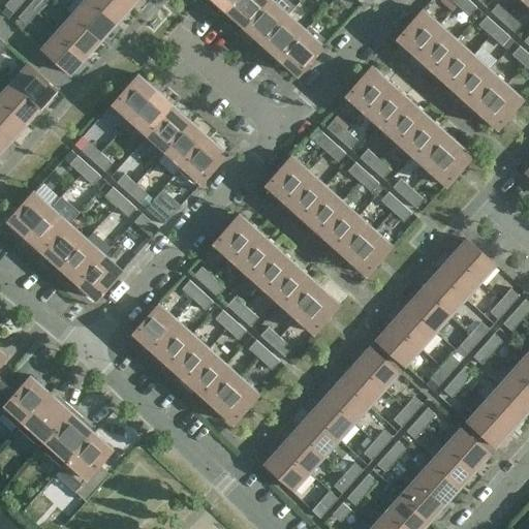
[(12,13),(23,1),(21,0),(8,0),(4,5),(12,13)]
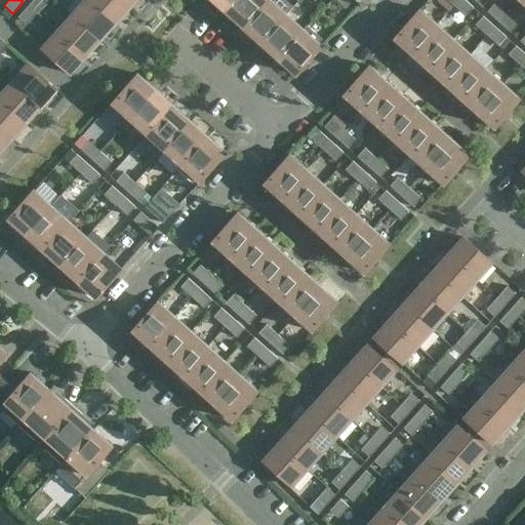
[(36,13),(47,1),(45,0),(32,0),(28,5),(36,13)]
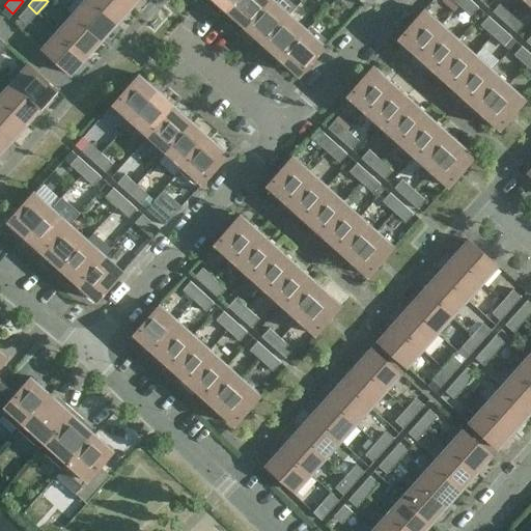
[(116,24),(89,0),(85,0),(72,15),(102,40),(116,24)]
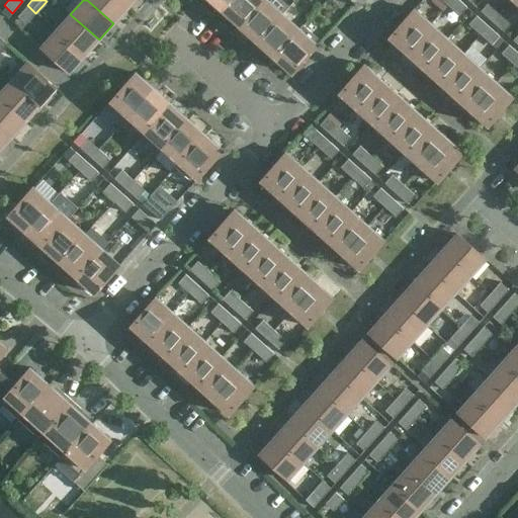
[(127,7),(119,0),(87,0),(113,23),(127,7)]
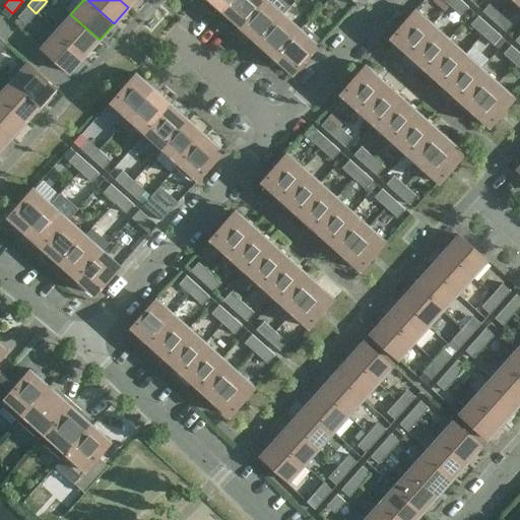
[(210,0),(222,11),(233,0),(210,0)]
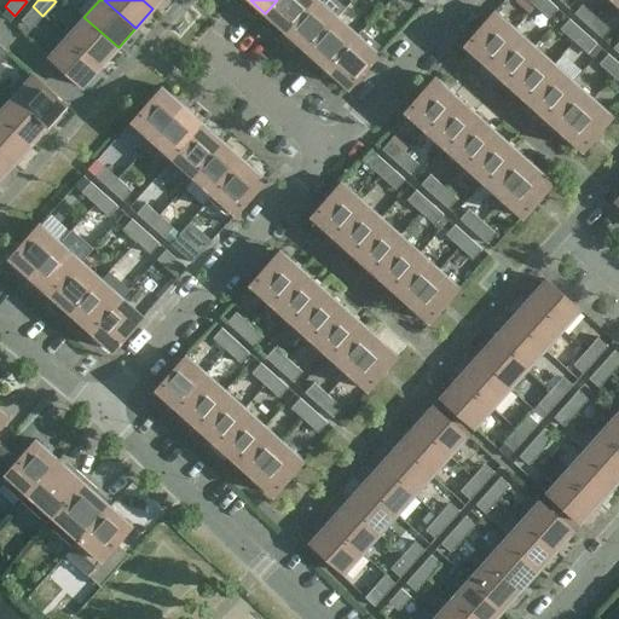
[(277,0),(265,13),(285,33),(314,0),(277,0)]
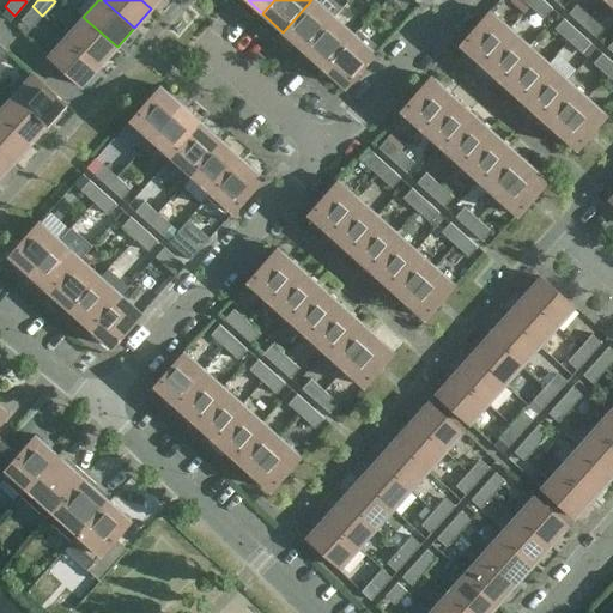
[(311,0),(283,32),(303,50),(334,17),(315,0),(311,0)]
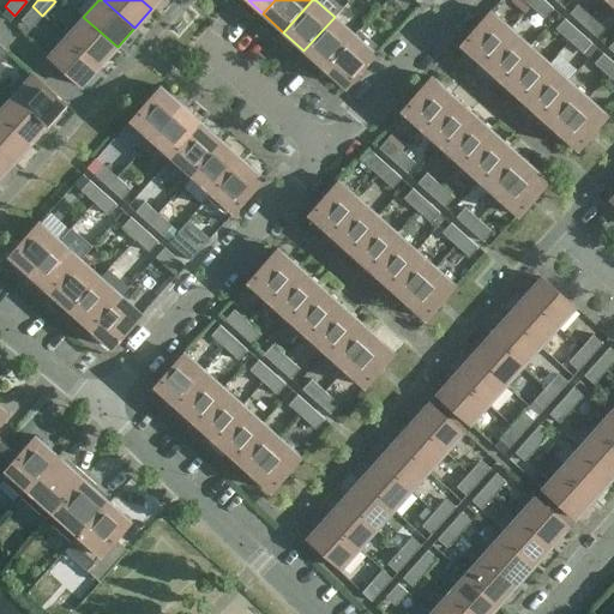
[(543,0),(535,0),(530,6),(545,18),(553,8),(543,0)]
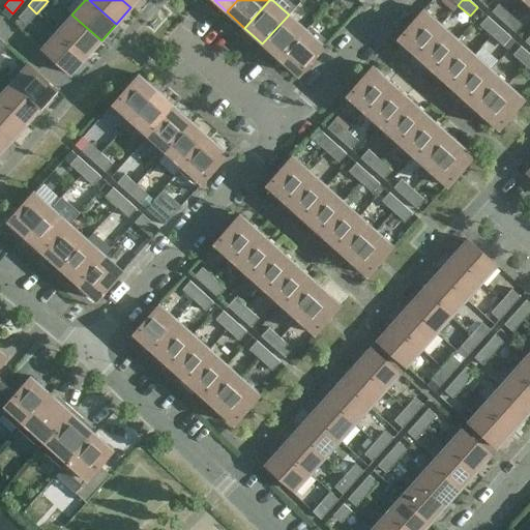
[(499,3),(492,11),(503,22),(510,13),(499,3)]
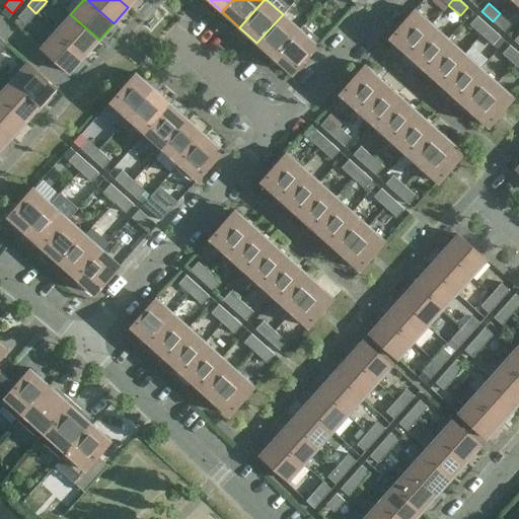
[(25,24),(35,13),(27,5),(17,17),(25,24)]
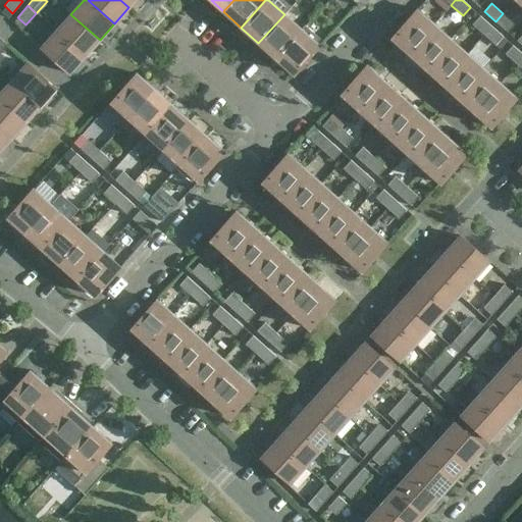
[(392,38),(408,53),(434,24),(417,9),(392,38)]
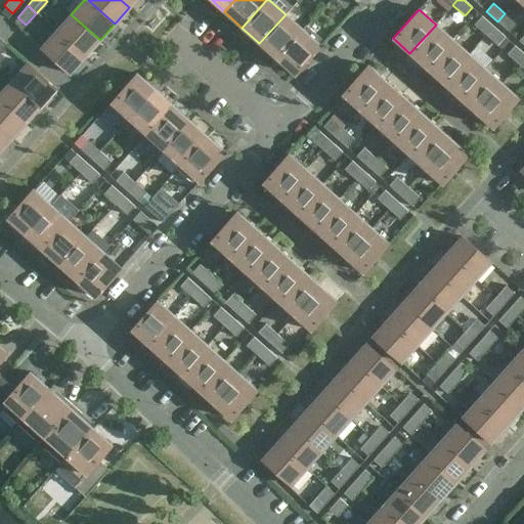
[(505,13),(497,22),(509,32),(517,24),(505,13)]
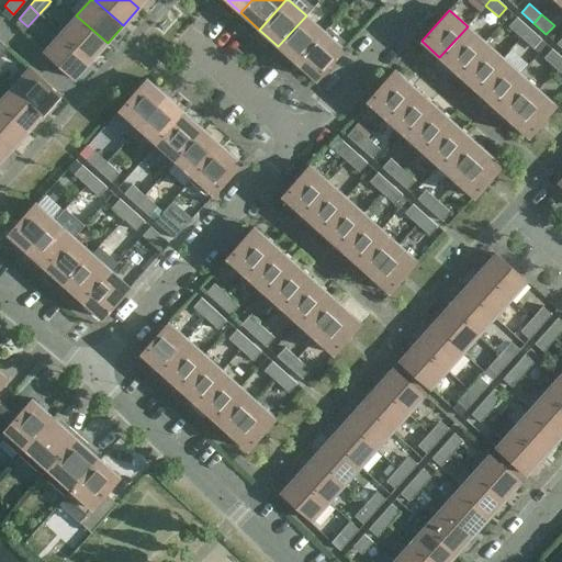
[(108,43),(76,15),(60,33),(91,60),(108,43)]
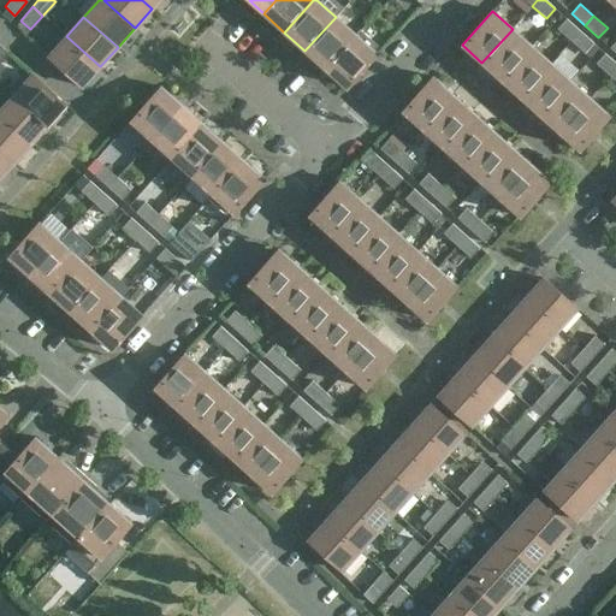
[(336,17),(304,51),(325,69),(361,30),(360,29),(355,34),(336,17)]
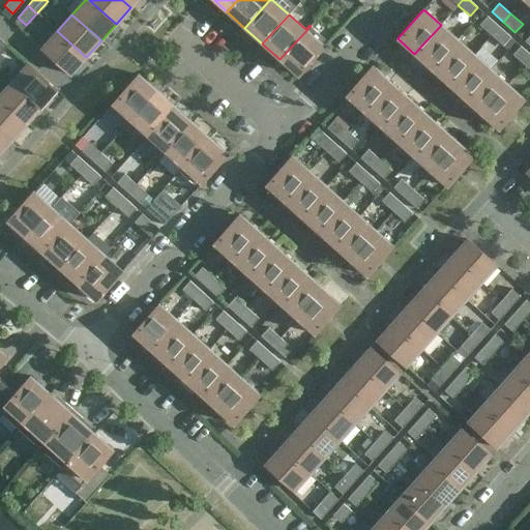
[(488,16),(479,25),(491,35),(499,27),(488,16)]
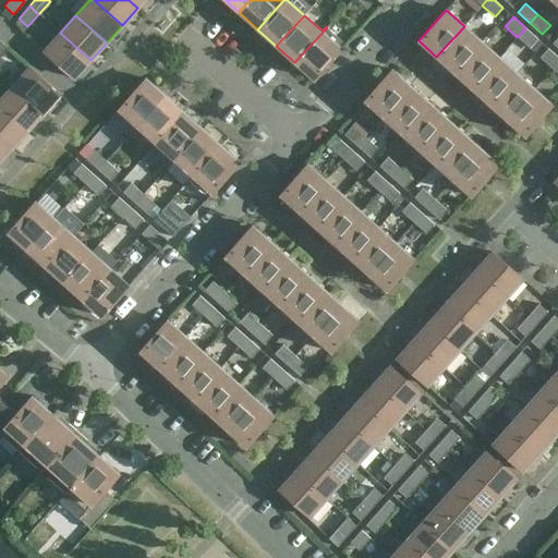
[(464,26),(436,57),(453,72),(482,41),(464,26)]
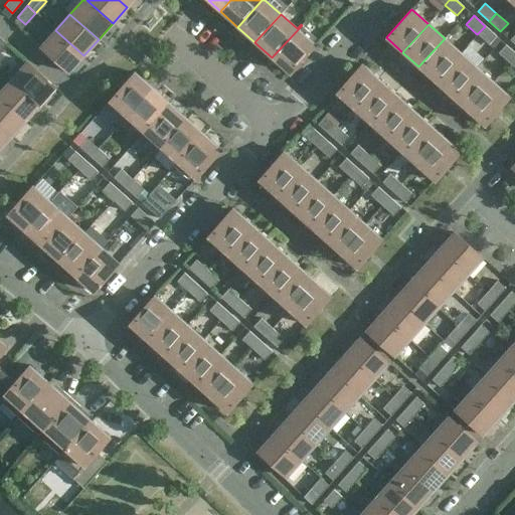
[(302,25),(272,57),(290,73),(315,45),(312,42),(316,38),(302,25)]
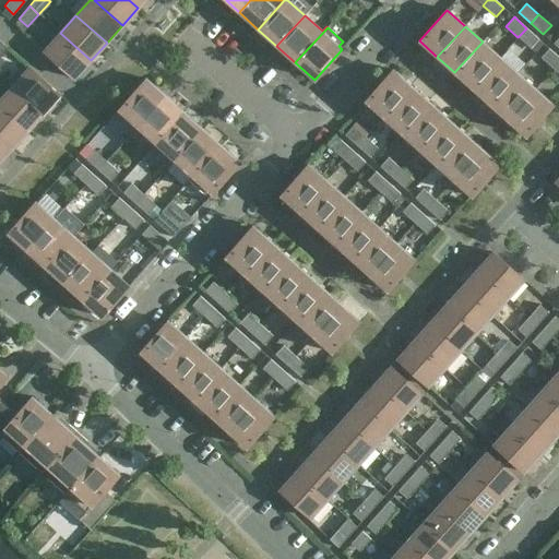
[(526,28),(518,37),(531,48),(538,39),(526,28)]
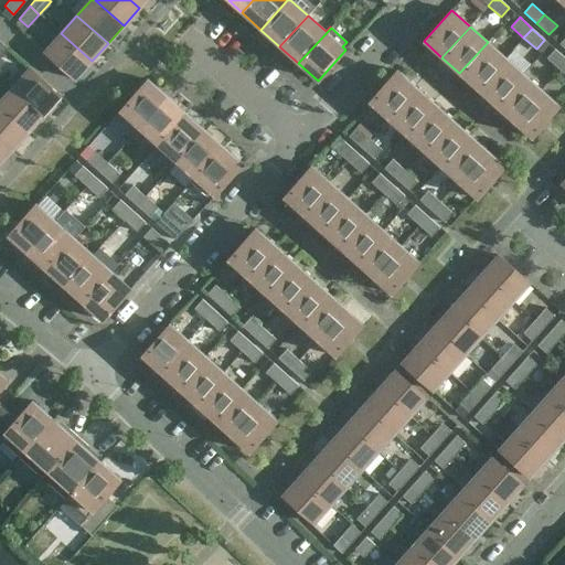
[(92,61),(61,33),(44,52),(75,80),(92,61)]
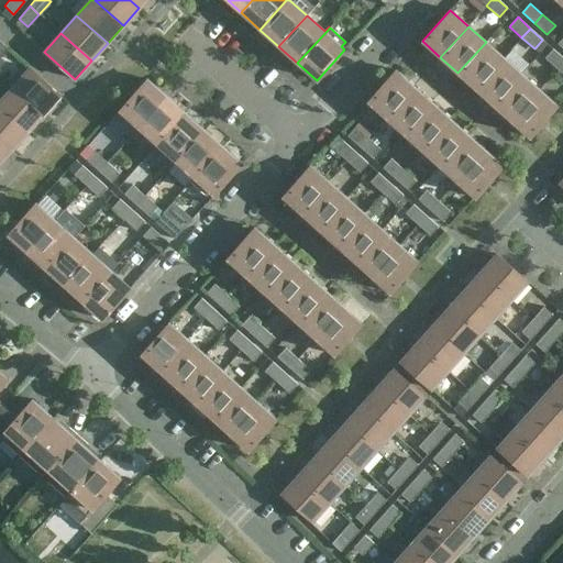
[(486,42),(457,73),(476,89),(504,57),(486,42)]
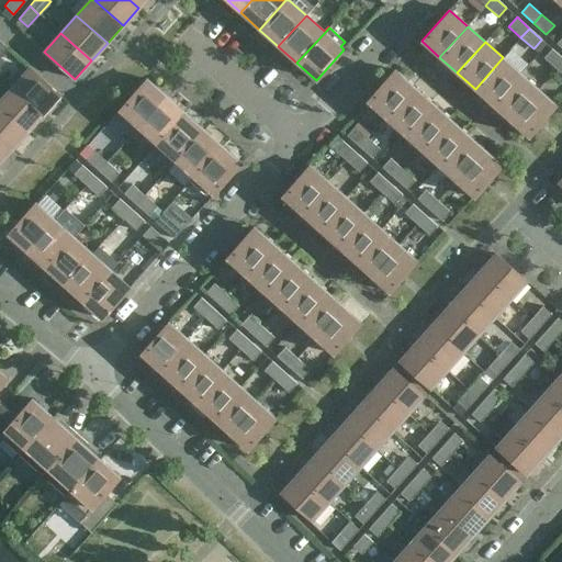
[(561,57),(551,48),(543,57),(555,69),(561,62),(561,57)]
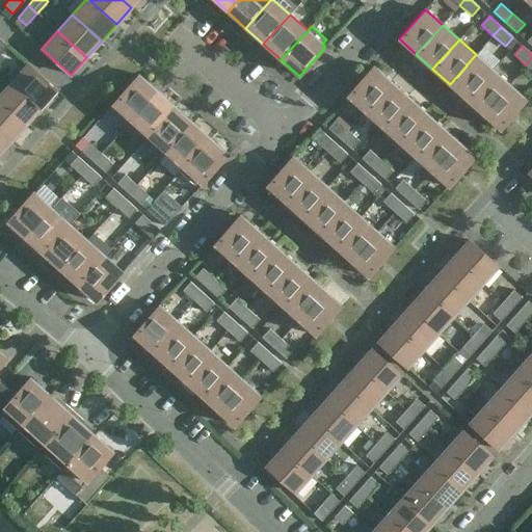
[(476,54),(450,84),(467,99),(493,70),(476,54)]
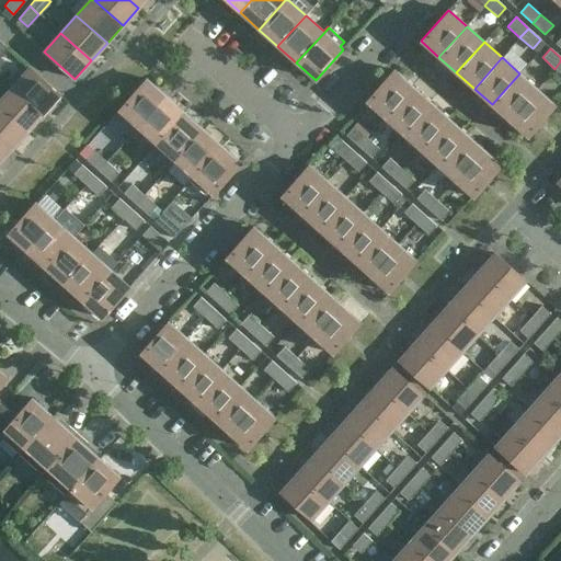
[(22,67),(9,82),(44,113),(60,95),(30,67),(26,70),(22,67)]
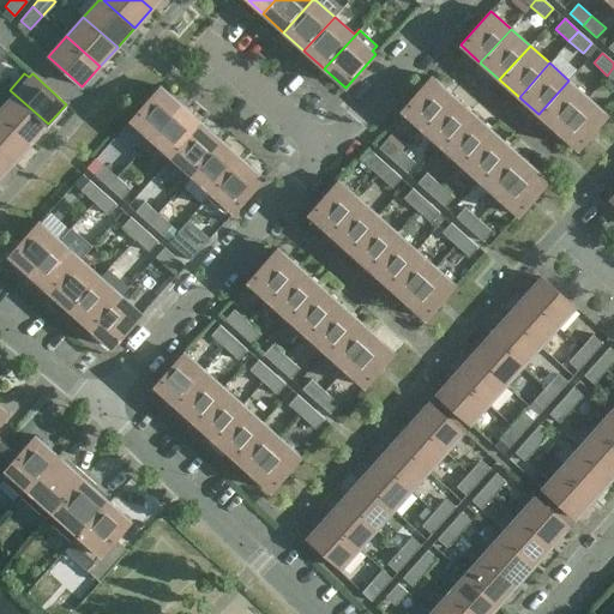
[(432,77),(401,110),(421,128),(451,95),(432,77)]
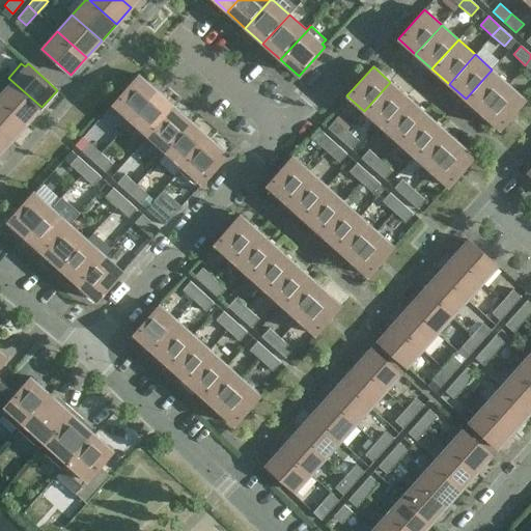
[(508,84),(492,70),(466,99),(482,113),(508,84)]
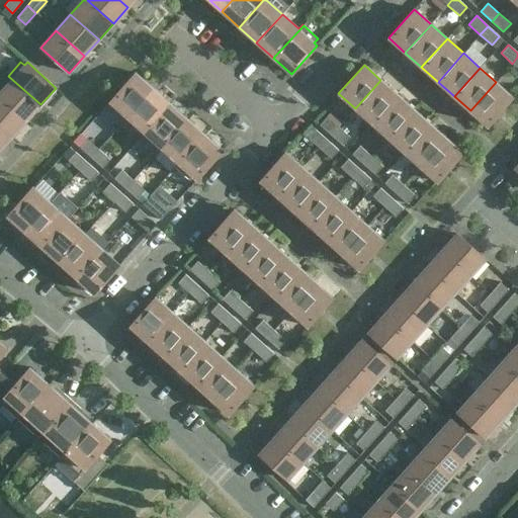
[(136,73),(109,101),(127,117),(153,89),(136,73)]
